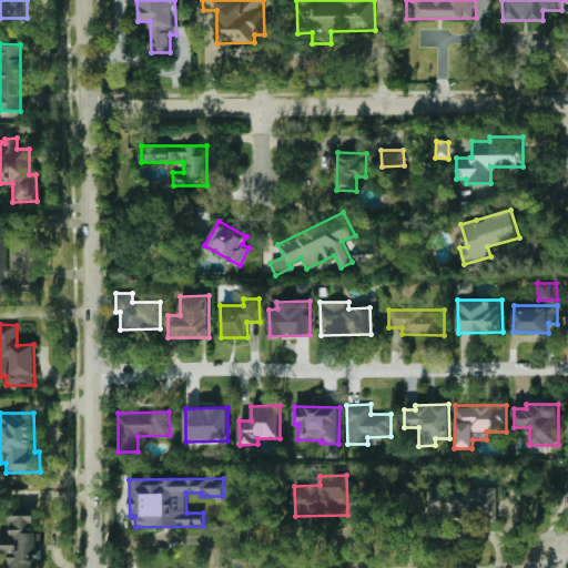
[(498,488),(457,488),(457,485),(427,484),(427,518),(497,518),(498,488)]
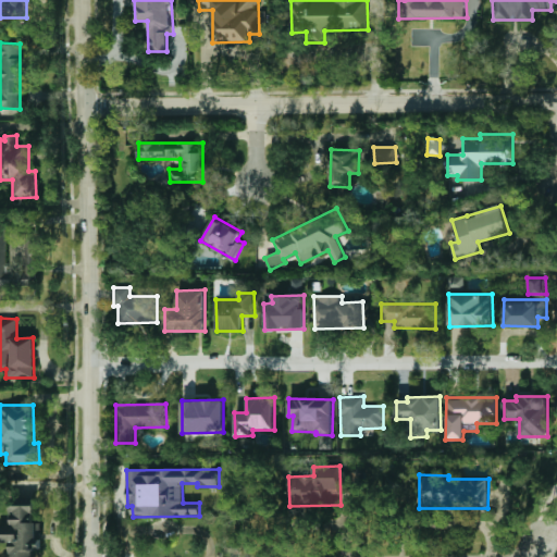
[(41,522),(33,522),(34,506),(10,505),(9,525),(0,524),(0,542),(10,542),(9,556),(31,556),(32,549),(40,549),(41,522)]
